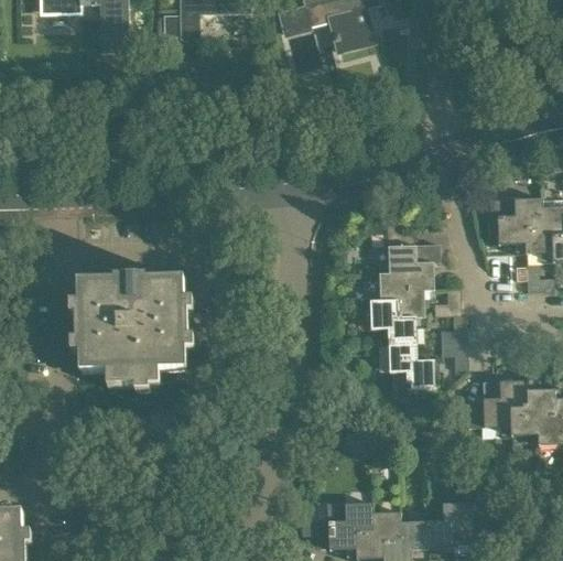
[(99,4),(100,53),(128,52),(127,0),(39,0),(39,13),(78,12),(77,4),(99,4)]
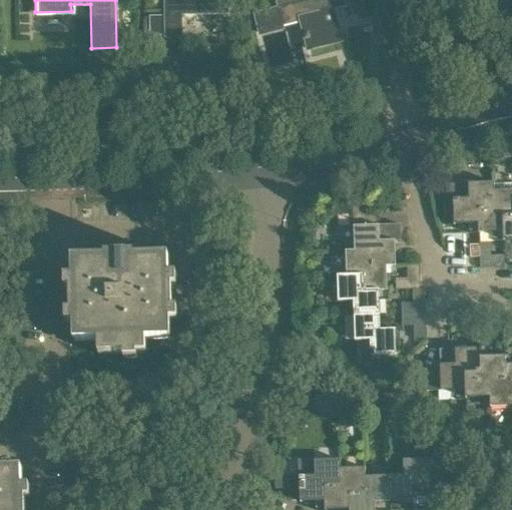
[(162,0),(163,15),(163,31),(163,35),(181,35),(181,12),(228,11),(227,0),(162,0)]
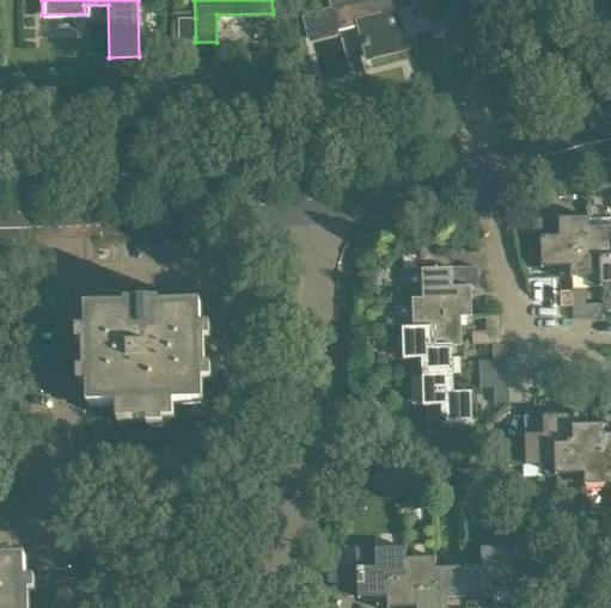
[(330,0),(333,8),(304,16),(310,38),(338,31),(336,23),(359,17),(370,56),(408,47),(398,8),(410,5),(409,0),(330,0)]
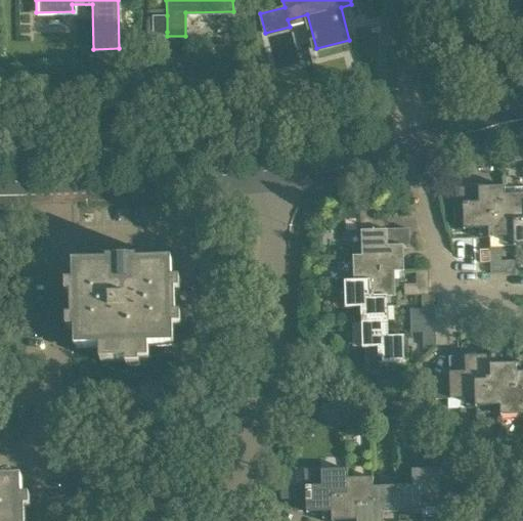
[(165,13),(151,13),(151,34),(166,33),(165,13)]
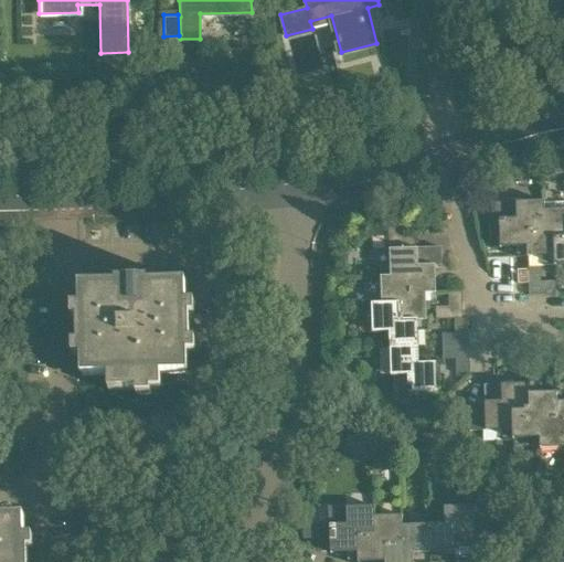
[(113,67),(114,83),(129,83),(128,67),(113,67)]
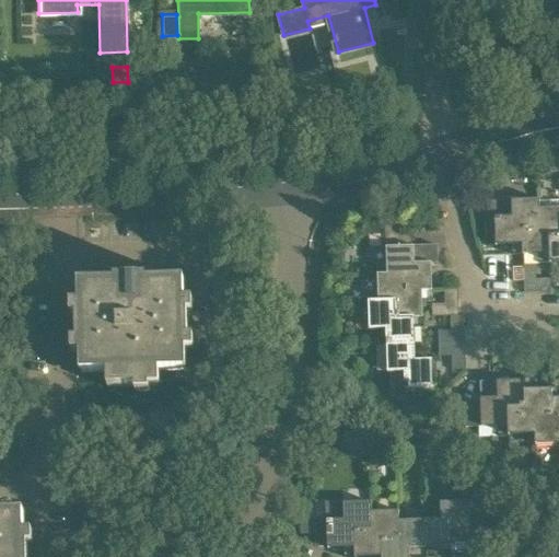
[(495,242),(521,242),(522,242),(521,223),(538,223),(538,206),(538,196),(489,197),(490,216),(493,216),(495,242)]
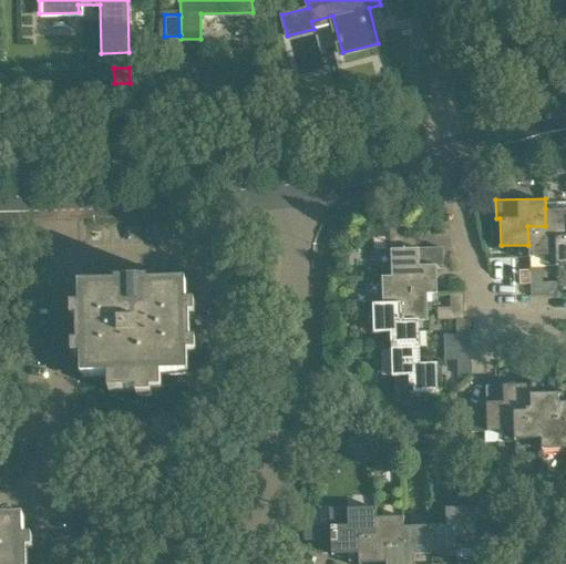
[(528,255),(555,254),(556,254),(555,235),(565,234),(565,206),(545,208),(545,226),(527,226),(528,245),(527,245),(528,255)]
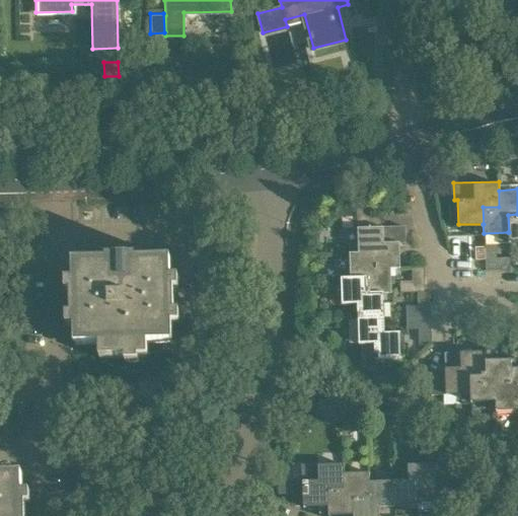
[(356,202),(356,215),(369,214),(368,202),(356,202)]
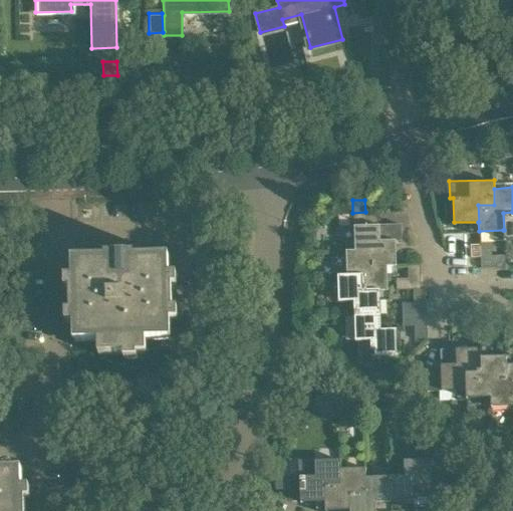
[(504,230),(503,230),(503,239),(512,238),(512,212),(503,213),(504,230)]
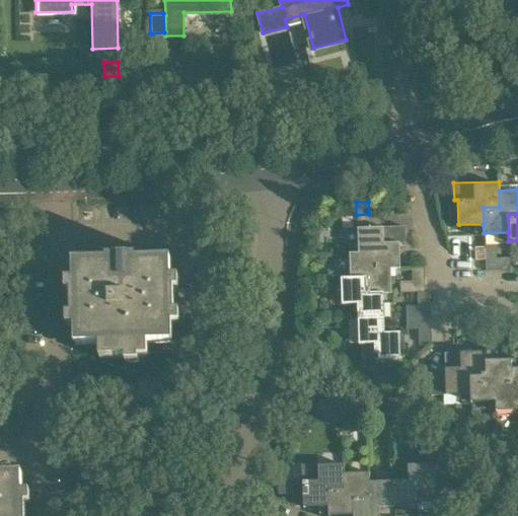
[(399,267),(398,240),(403,240),(402,225),(382,226),(381,226),(356,226),(357,251),(373,251),(373,268),(390,267),(390,268),(399,267)]
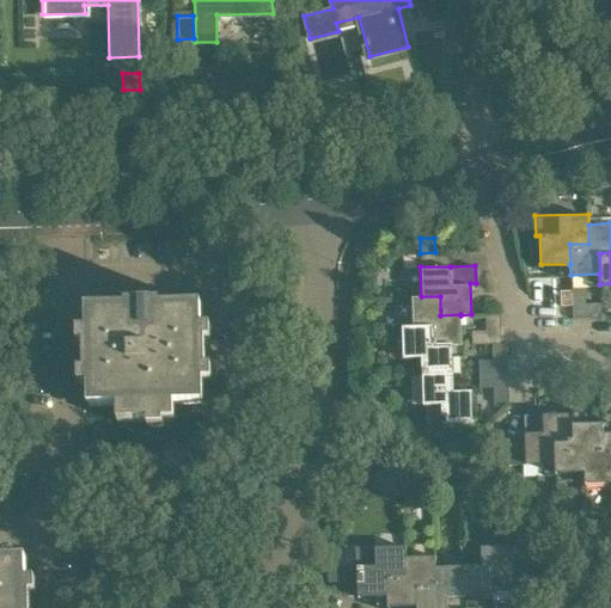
[(556,289),(556,304),(572,304),(572,288),(556,289)]
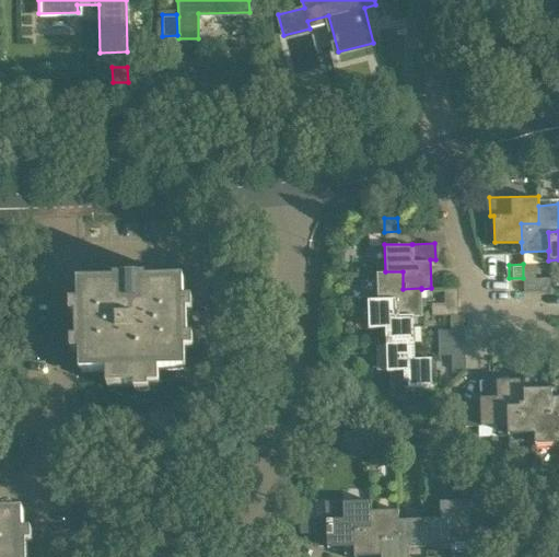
[(375,271),(376,298),(376,299),(394,299),(394,315),(412,314),(412,315),(422,315),(421,289),(421,288),(403,289),(403,271),(385,271),(375,271)]
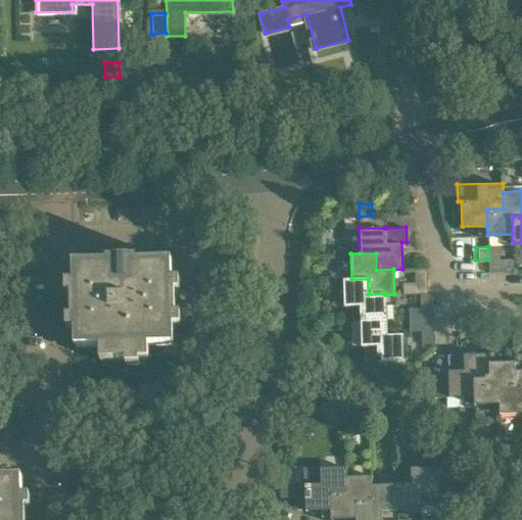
[(501,258),(501,271),(514,270),(513,257),(501,258)]
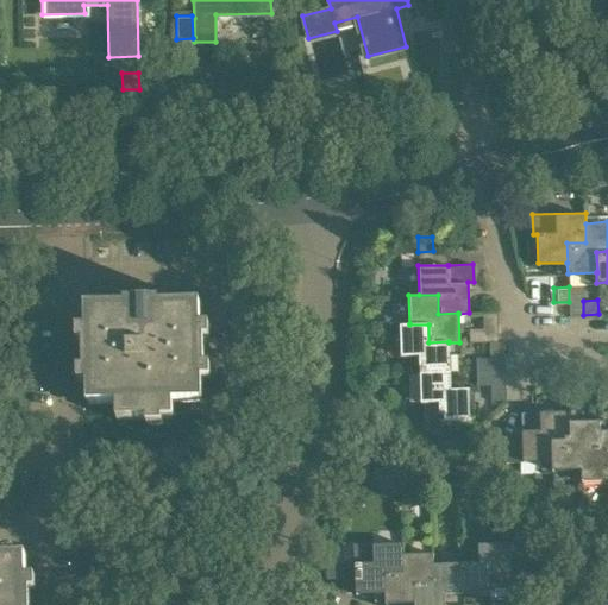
[(87,402),(116,401),(116,414),(171,413),(171,399),(201,399),(198,301),(83,303),(87,402)]
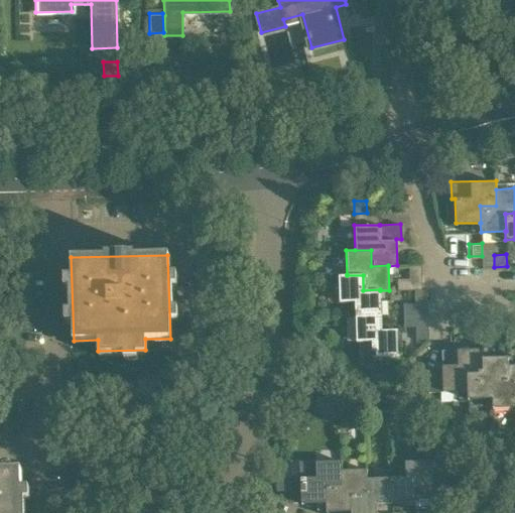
[(409,264),(409,277),(421,276),(421,264),(409,264)]
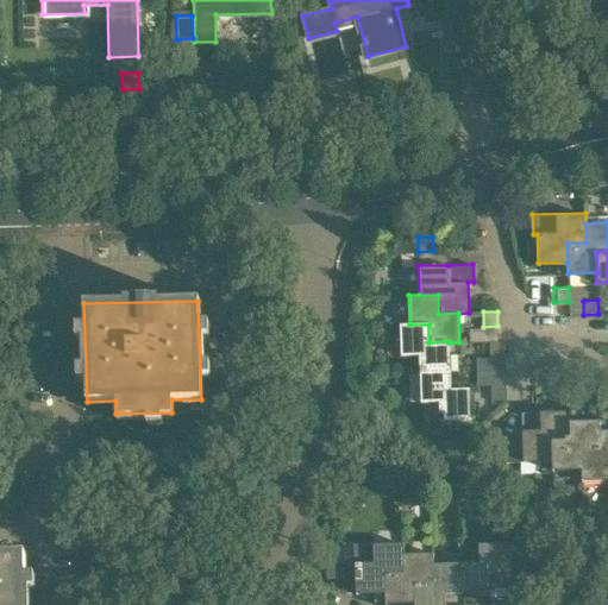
[(418,353),(419,371),(450,370),(449,342),(449,341),(428,342),(428,325),(409,325),(409,323),(399,325),(400,354),(418,353)]
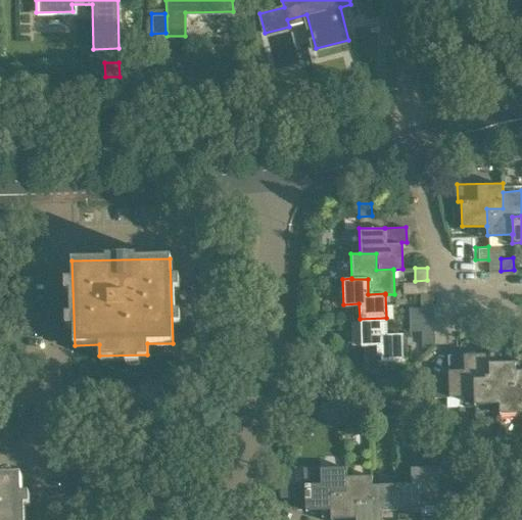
[(420,292),(420,305),(433,304),(433,291),(420,292)]
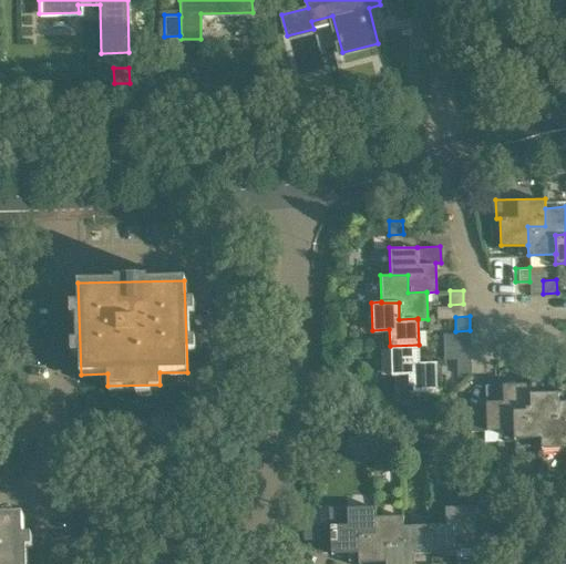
[(419,345),(390,346),(391,373),(408,373),(409,390),(438,389),(436,361),(419,361),(419,345)]
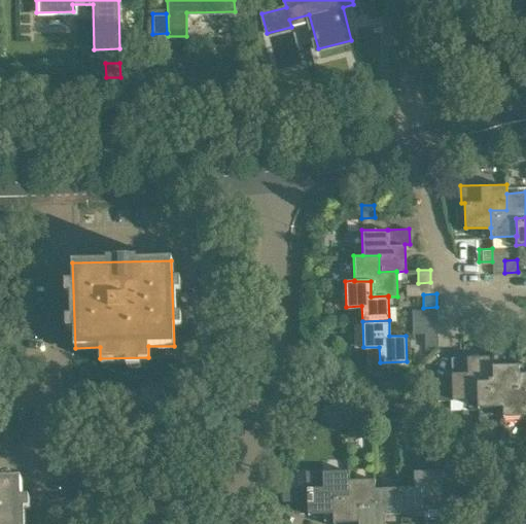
[(424,332),(424,345),(437,344),(437,332),(424,332)]
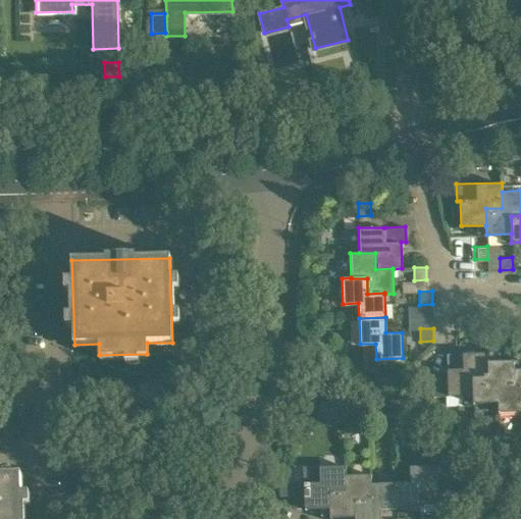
[(520,342),(520,329),(512,330),(512,343),(520,342)]
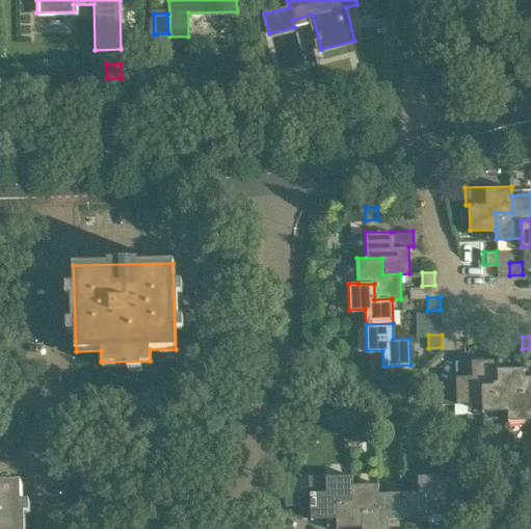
[(441,403),(481,402),(482,402),(481,386),(498,385),(498,368),(499,367),(498,359),(471,360),(471,363),(455,364),(455,380),(441,380),(441,403)]
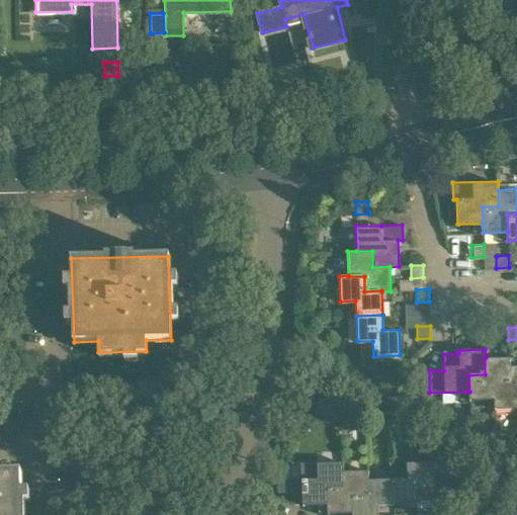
[(468,400),(494,400),(494,399),(494,381),(510,381),(509,365),(510,365),(510,357),(486,357),(485,358),(485,374),(468,375),(469,392),(468,392),(468,400)]
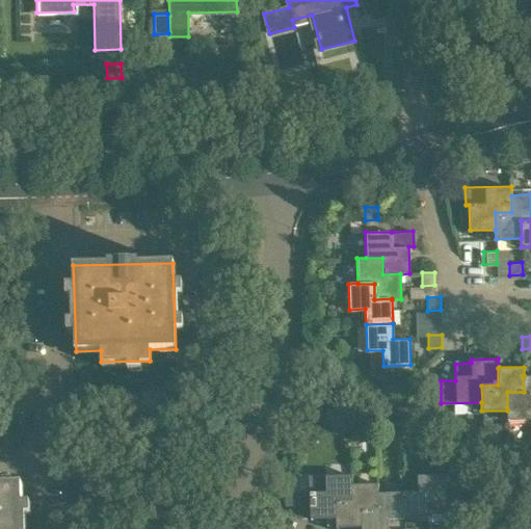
[(507,419),(530,418),(530,375),(524,375),(523,375),(524,392),(507,392),(507,410),(507,411),(507,419)]
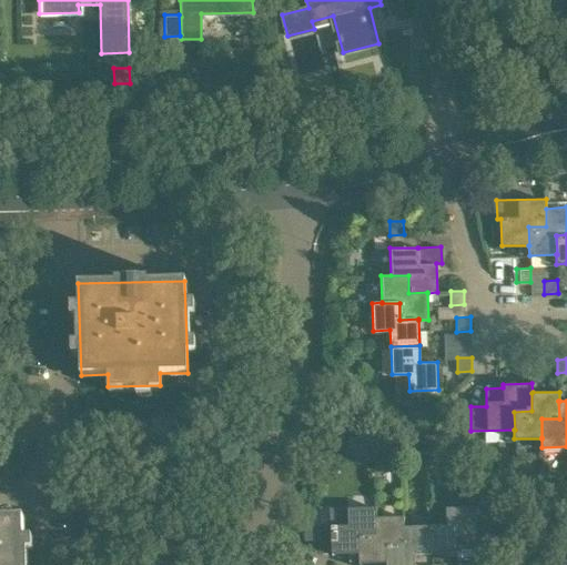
[(446,523),(428,524),(429,553),(455,552),(455,557),(475,557),(474,505),(445,506),(446,523)]
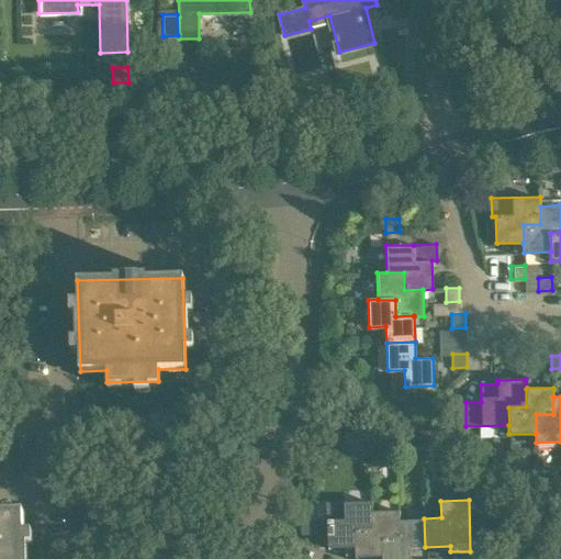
[(328,547),(355,546),(354,528),(370,527),(370,510),(372,510),(371,501),(343,502),(344,518),(327,520),(328,547)]
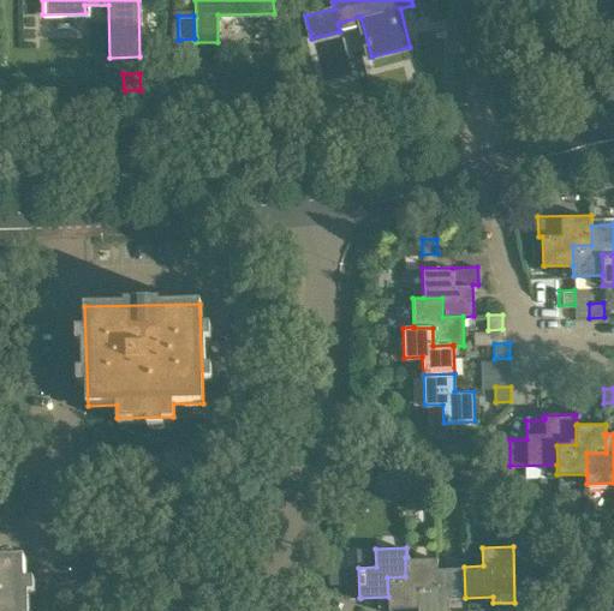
[(0,610),(25,610),(24,557),(0,558),(0,610)]
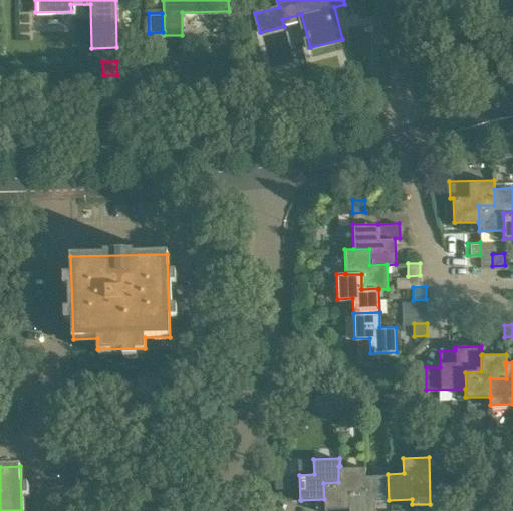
[(324,508),(348,508),(347,491),(364,491),(363,475),(364,475),(364,466),(340,466),(338,466),(338,482),(323,483),(324,499),(324,508)]
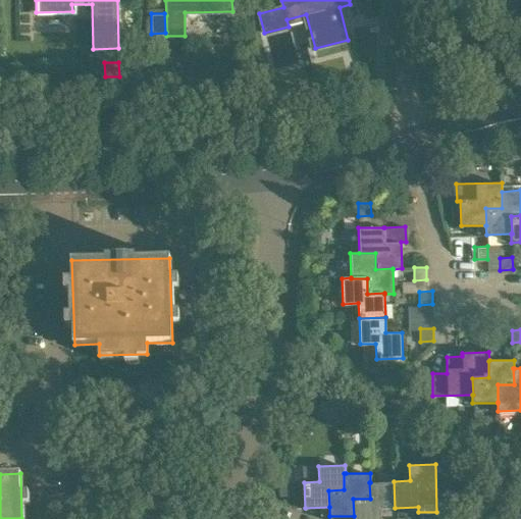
[(353,499),(354,516),(355,516),(354,518),(380,518),(380,508),(395,508),(394,481),(370,482),(369,482),(370,499),(353,499)]
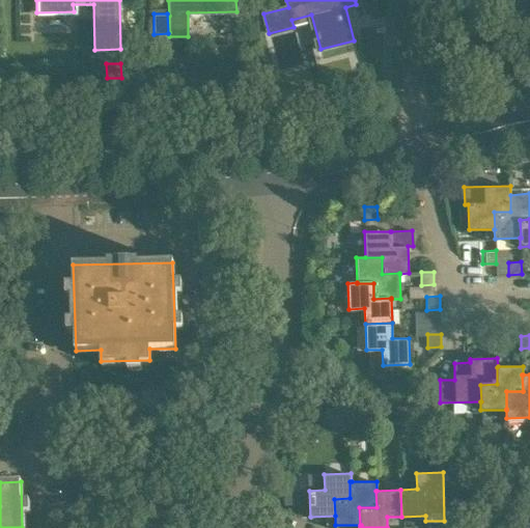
[(283,491),(283,504),(297,503),(297,491),(283,491)]
